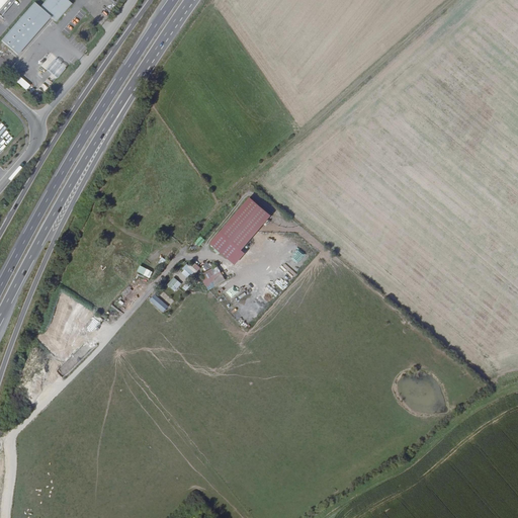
[(16,0),(0,0),(0,13),(3,16),(16,0)]
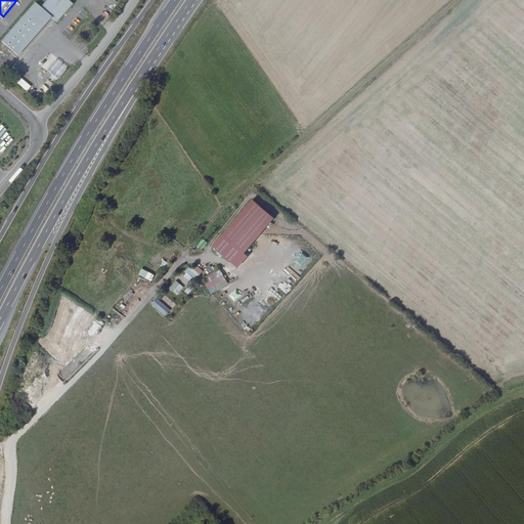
[(35,1),(1,40),(17,55),(51,16),(56,20),(74,4),(69,0),(46,0),(41,7),(35,1)]
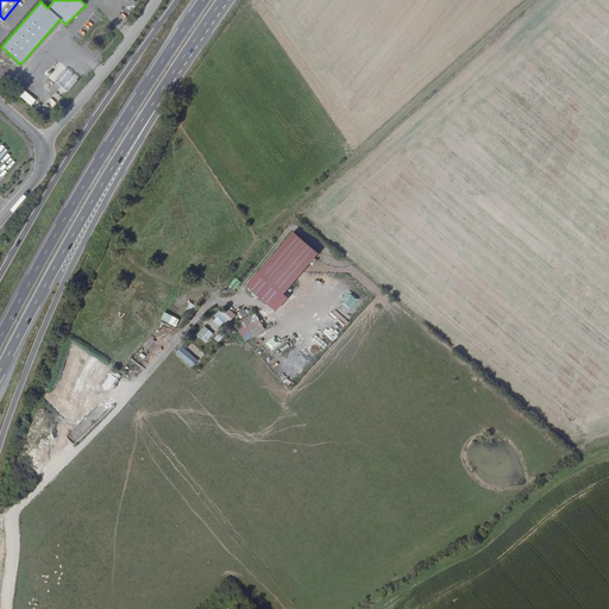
[(61,87),(50,98),(56,102),(76,79),(64,68),(54,81),(61,87)]
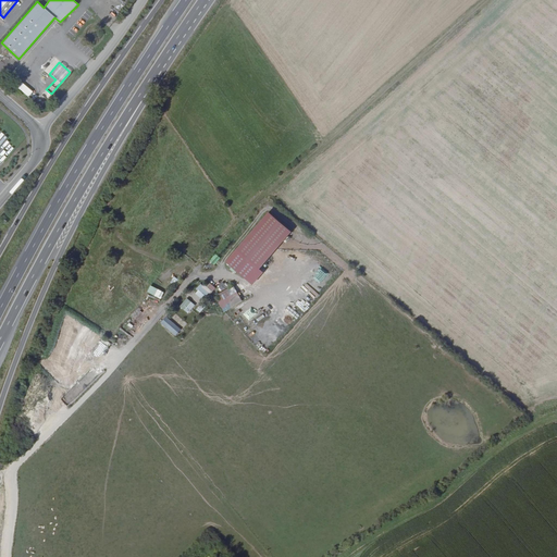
[(16,87),(27,97),(33,91),(21,82),(16,87)]
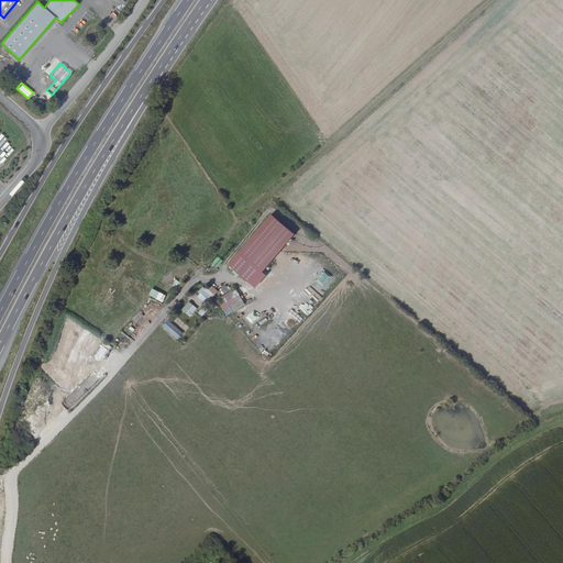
[(7,156),(13,150),(10,146),(4,154),(7,156)]
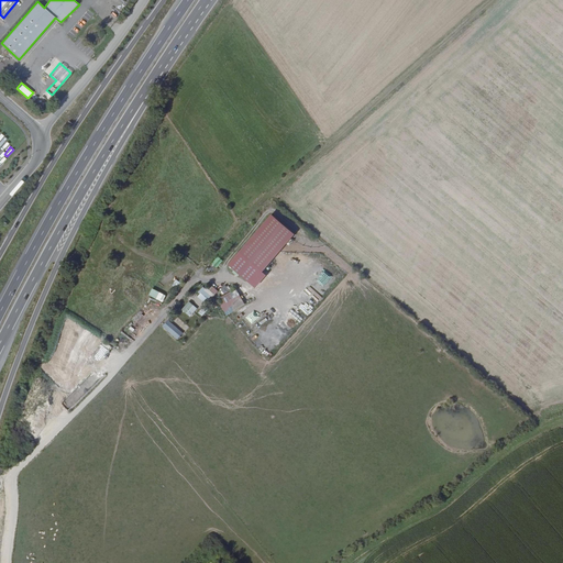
[(229,264),(255,288),(266,275),(263,272),(295,234),(272,214),(229,264)]
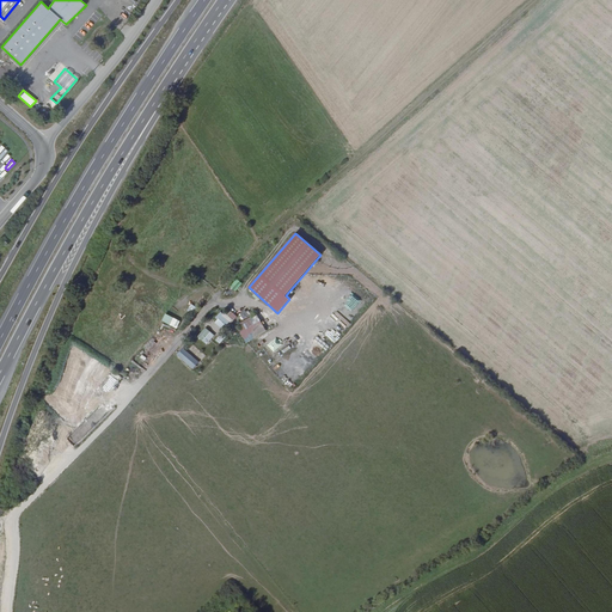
[(236,292),(243,283),(237,279),(231,287),(236,292)]
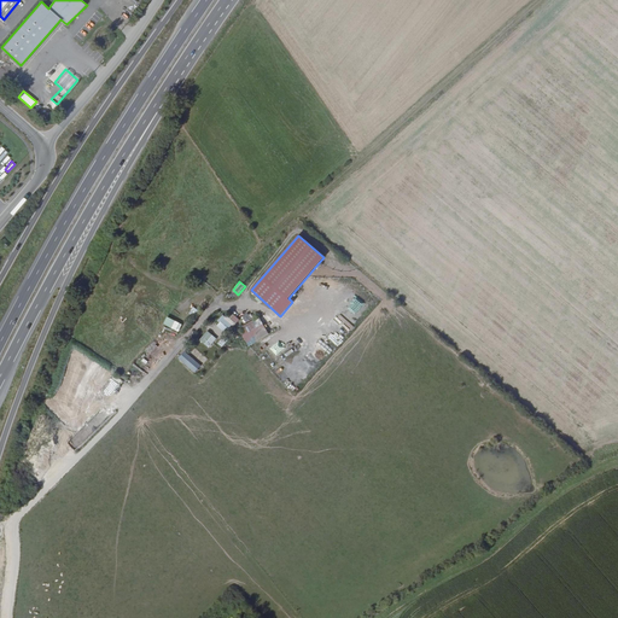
[(199,312),(193,307),(190,314),(196,318),(199,312)]
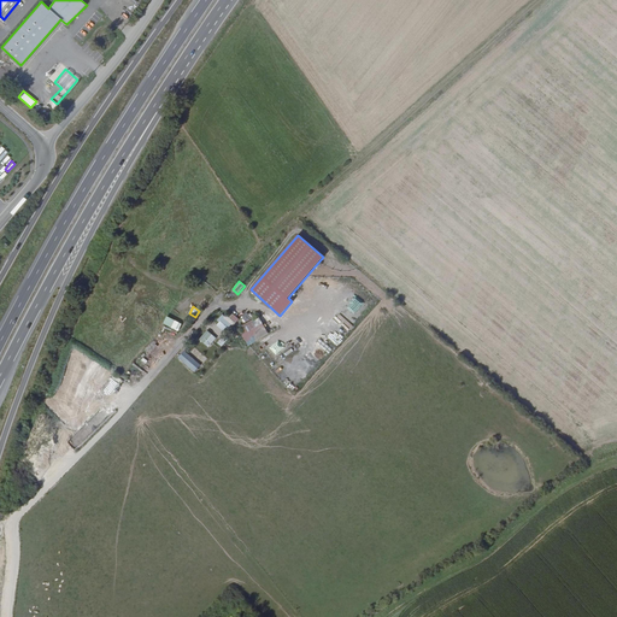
[(230,311),(224,317),(234,325),(240,319),(230,311)]
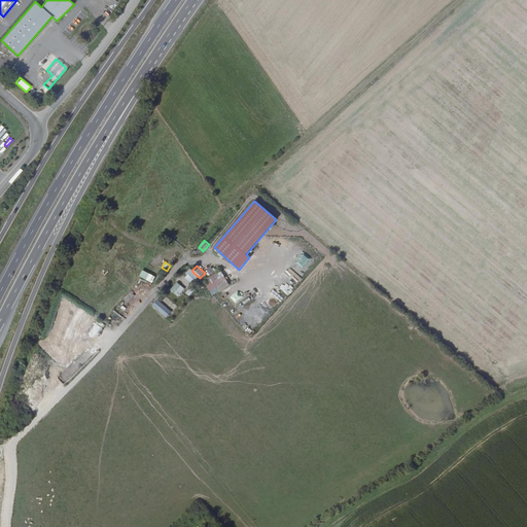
[(211,266),(206,271),(209,275),(214,270),(211,266)]
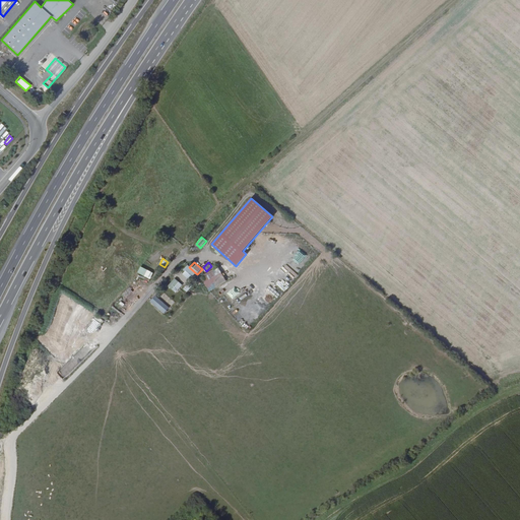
[(296,262),(289,269),(296,274),(302,267),(296,262)]
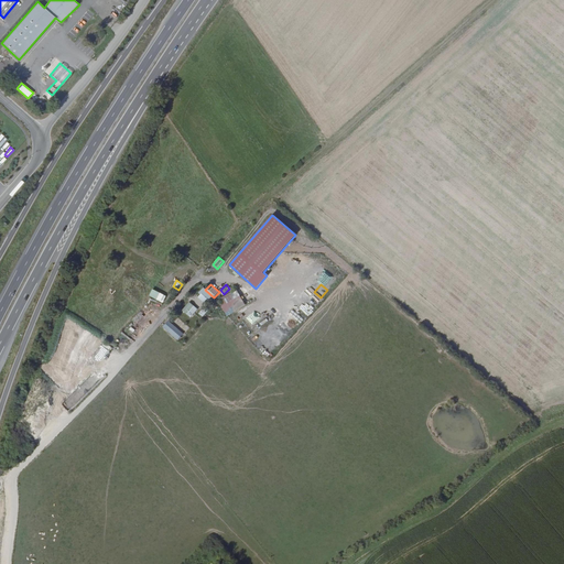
[(227,316),(246,305),(236,289),(221,297),(221,306),(227,316)]
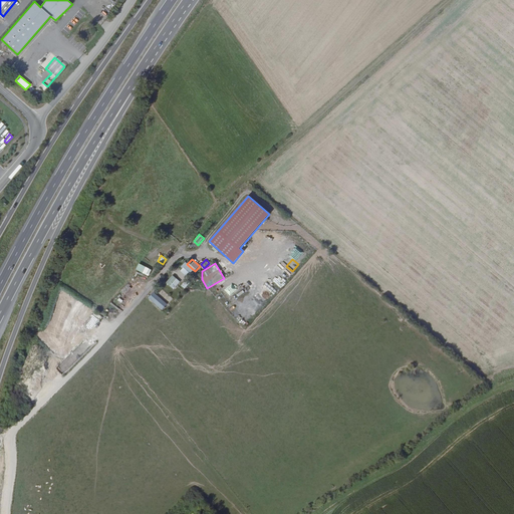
[(152,270),(140,264),(137,270),(149,276),(152,270)]
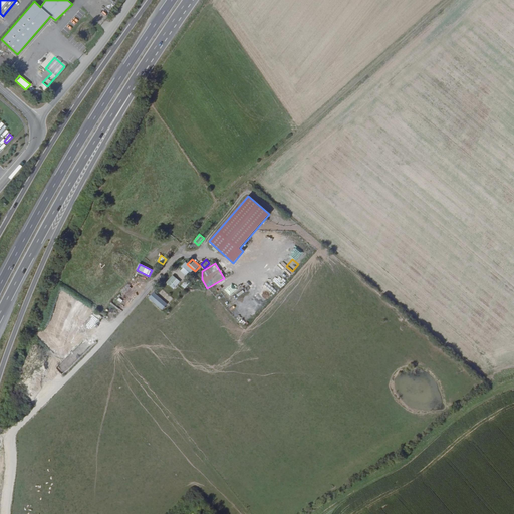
[(186,265),(180,271),(187,277),(193,270),(186,265)]
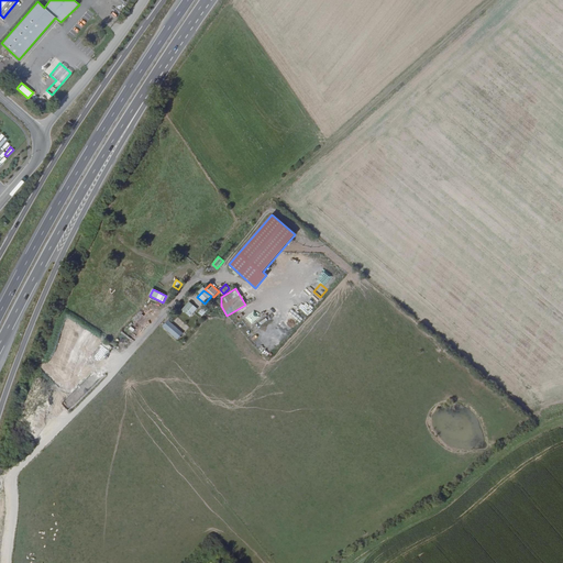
[(189,301),(181,309),(190,317),(197,309),(189,301)]
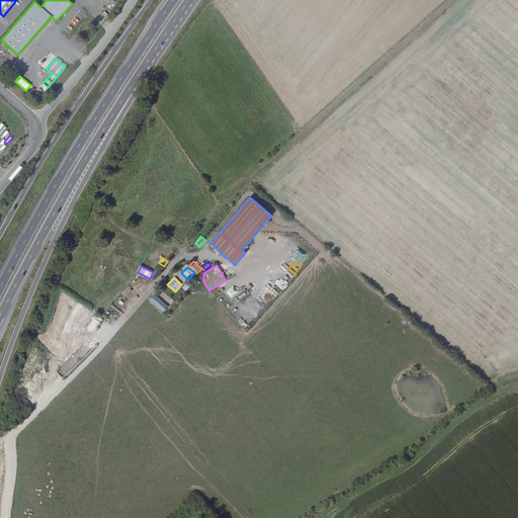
[(183,287),(186,290),(192,283),(189,280),(183,287)]
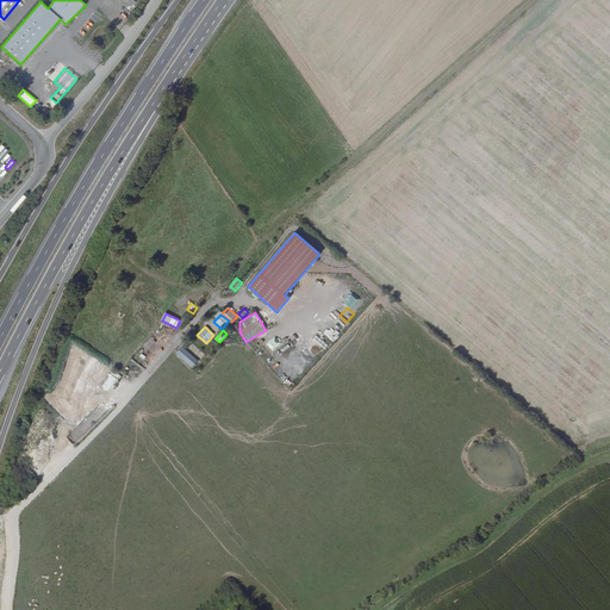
[(198,361),(182,347),(176,354),(192,368),(198,361)]
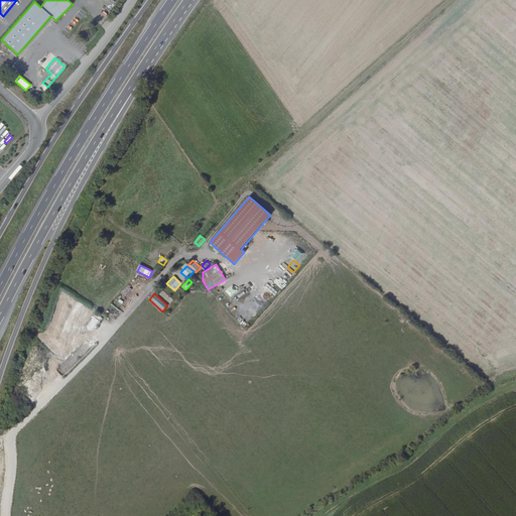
[(169,303),(173,300),(168,294),(164,298),(169,303)]
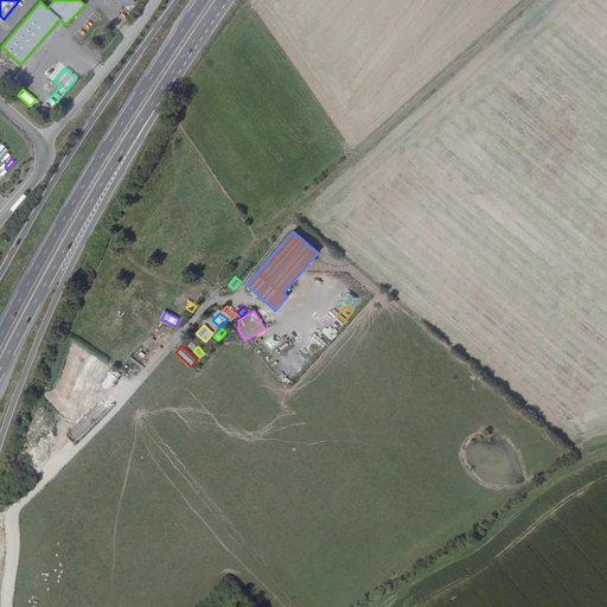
[(45,457),(53,451),(46,440),(38,446),(45,457)]
